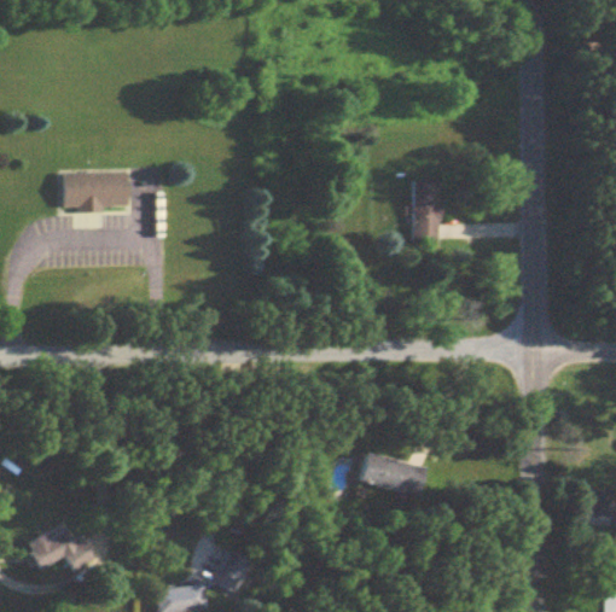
[(132,173),(65,172),(65,209),(132,210),(132,173)]
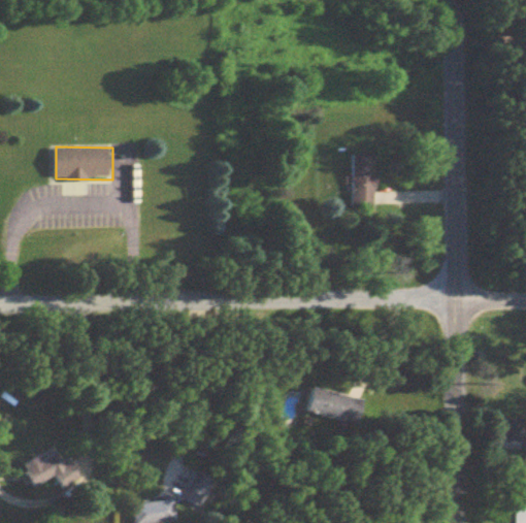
[(370,207),(370,155),(348,155),(348,207),(370,207)]
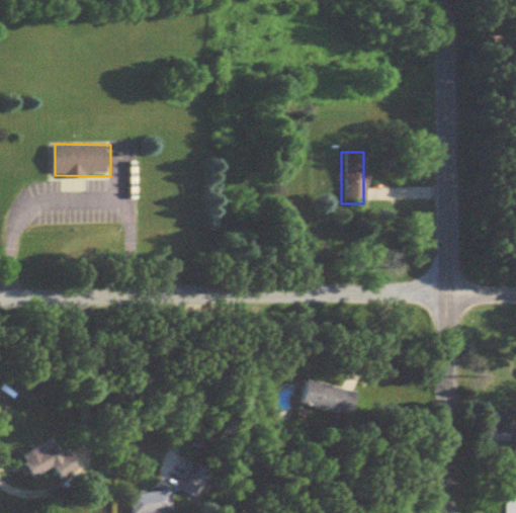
[(359,389),(304,380),(301,403),(356,411),(359,389)]
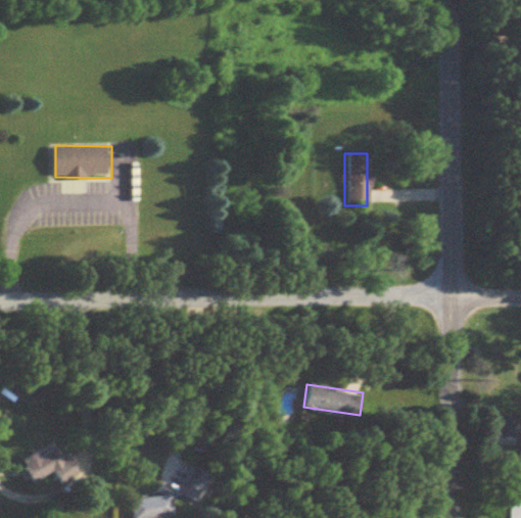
[(80,472),(70,457),(64,461),(54,444),(25,462),(37,481),(55,471),(61,483),(80,472)]
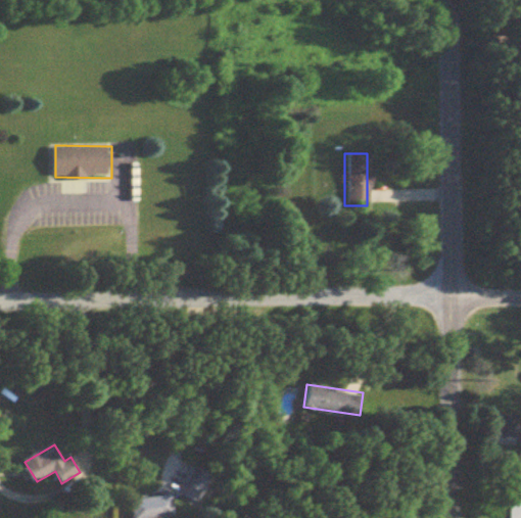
[(508,517),(520,517),(520,483),(508,484),(508,517)]
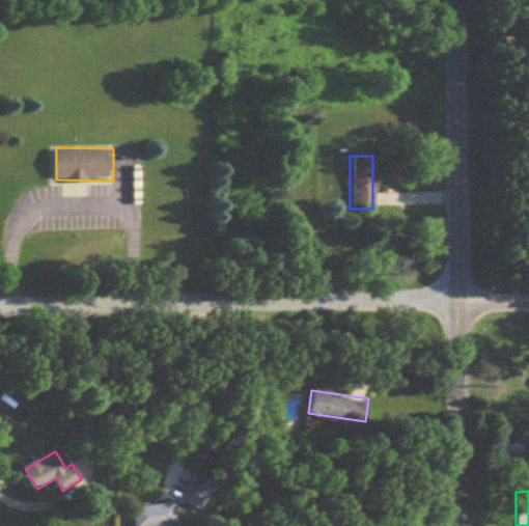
[(159,525),(178,524),(175,502),(133,507),(135,525),(159,525)]
